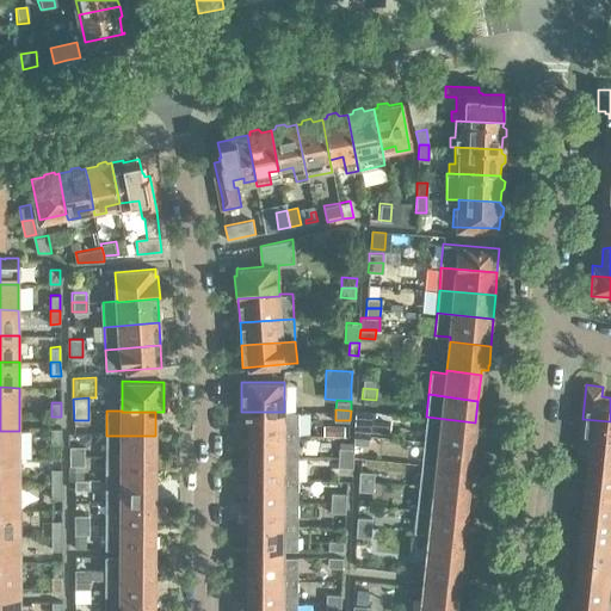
[(284,412),(251,412),(251,436),(298,436),(298,412),(284,411),(284,412)]
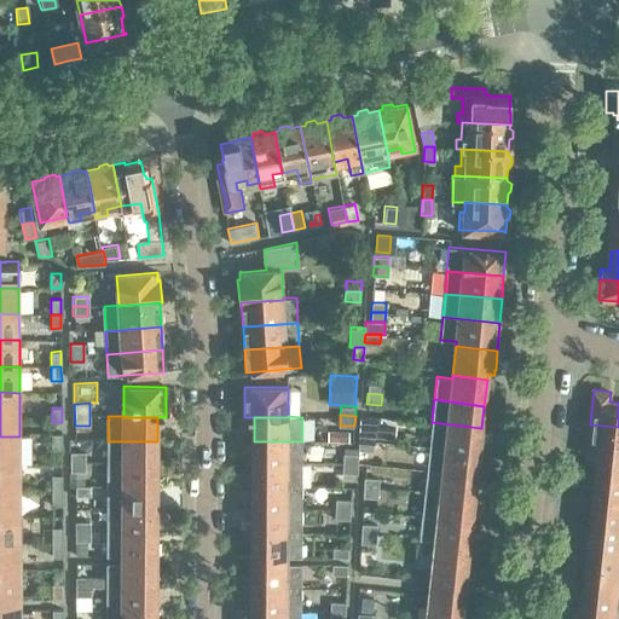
[(429,445),(479,451),(481,428),(432,422),(429,445)]
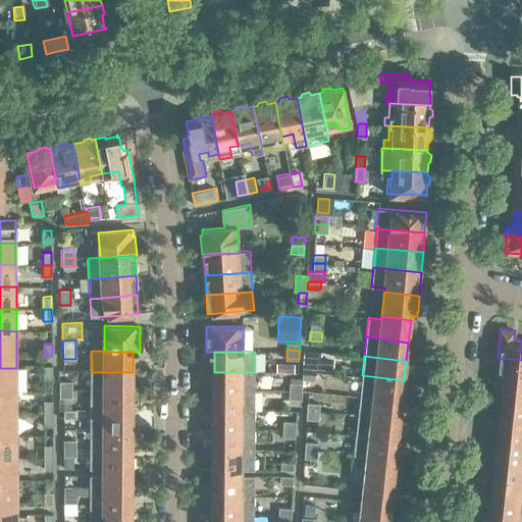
[(521,360),(498,358),(496,378),(521,380),(521,360)]
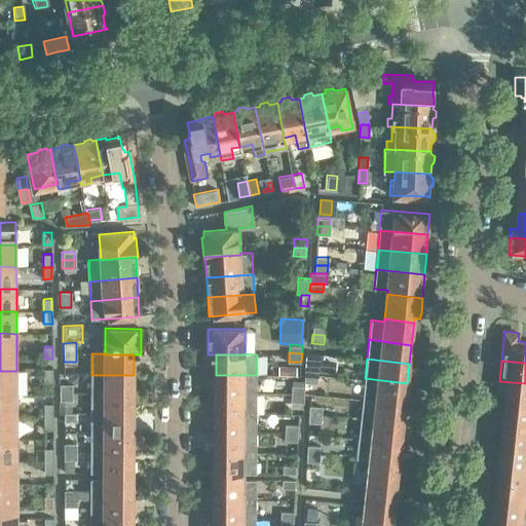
[(306,364),(305,373),(318,373),(318,364),(306,364)]
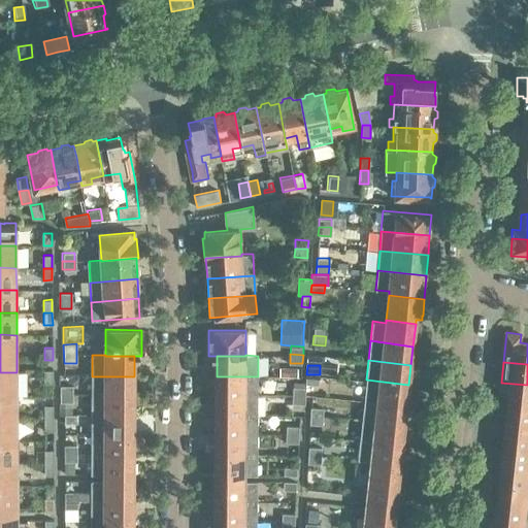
[(298,376),(298,375),(298,368),(291,368),(290,368),(289,376),(298,376)]
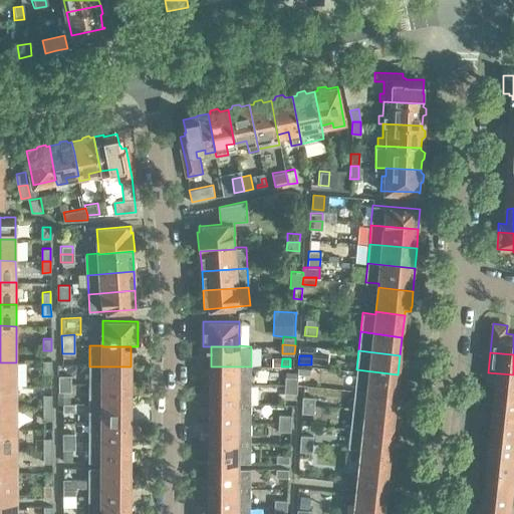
[(51,360),(43,360),(43,372),(51,372),(51,360)]
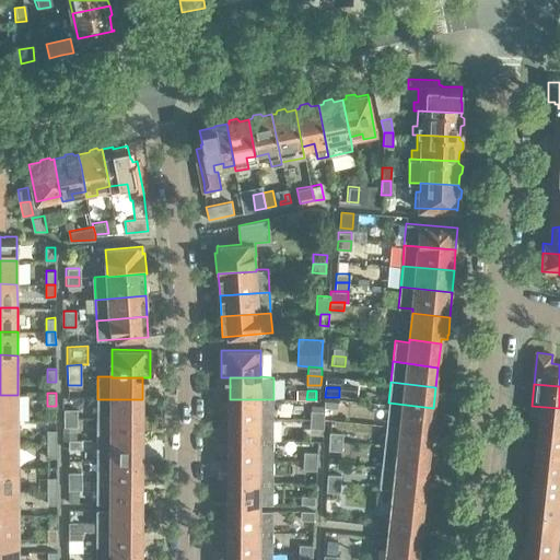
[(16,395),(0,395),(0,419),(18,420),(18,395),(16,395)]
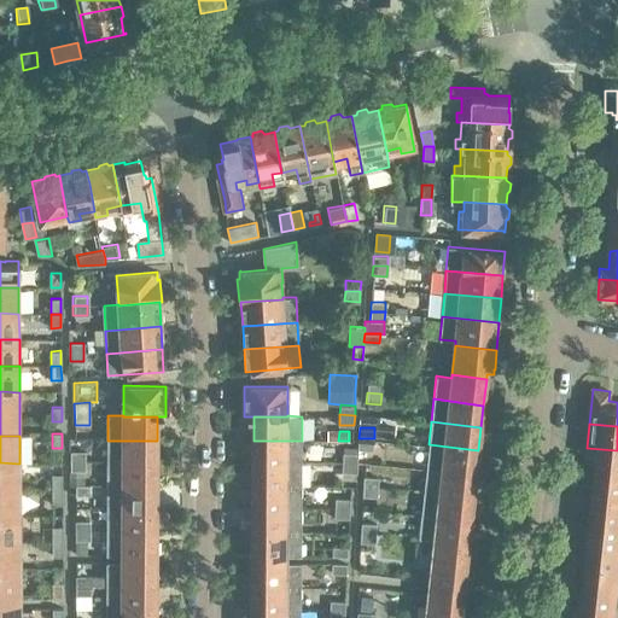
[(373,449),(374,438),(359,438),(359,449),(373,449)]
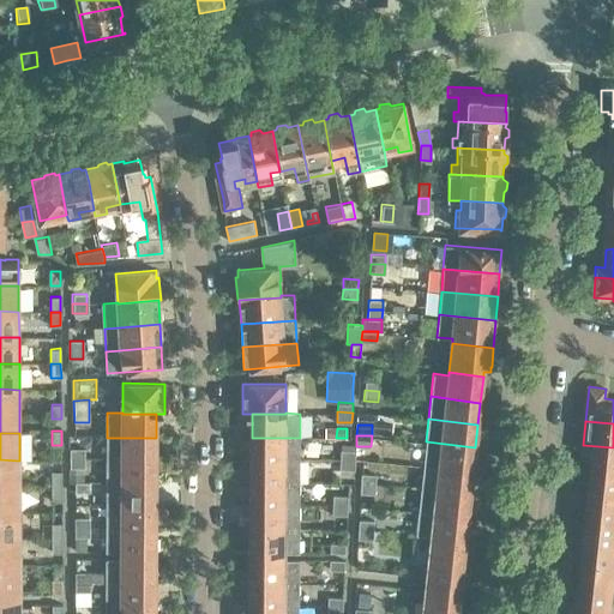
[(107,438),(107,461),(156,461),(156,438),(107,438)]
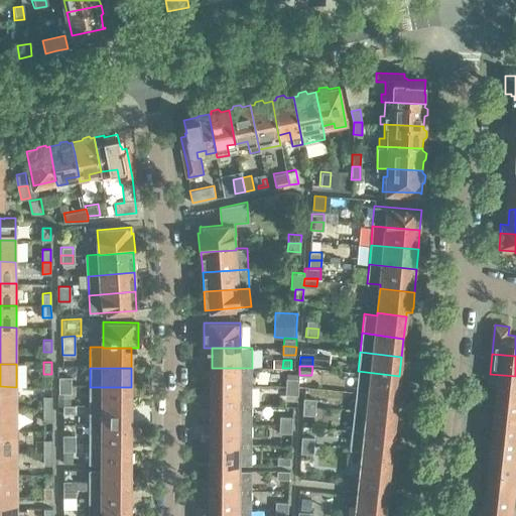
[(252,368),(212,368),(212,387),(252,387),(252,368)]
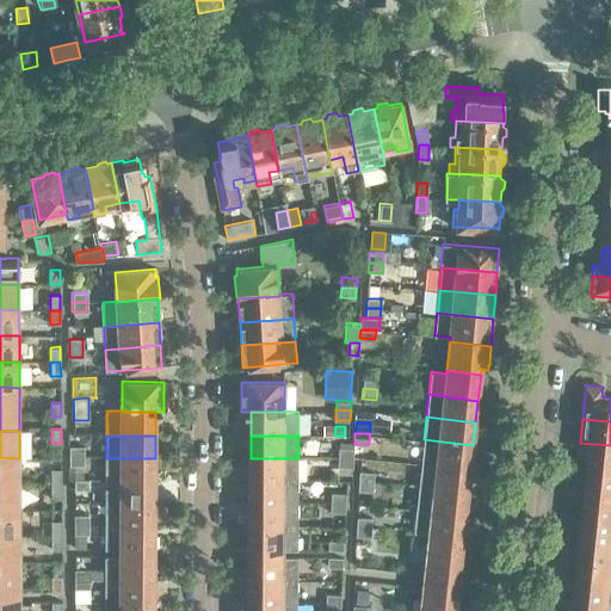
[(424,439),(421,463),(470,469),(473,445),(424,439)]
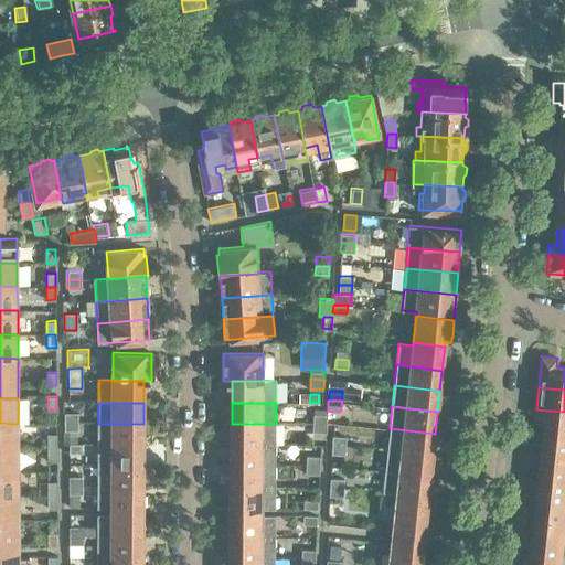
[(544,419),(543,432),(564,434),(564,412),(536,409),(535,418),(544,419)]
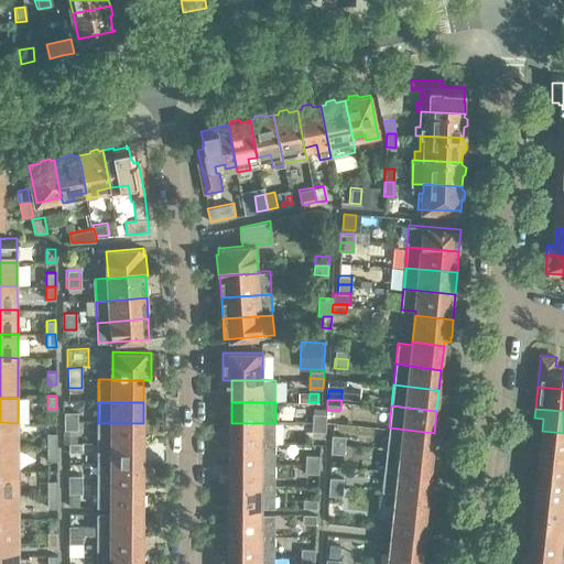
[(314,412),(313,422),(327,422),(327,413),(314,412)]
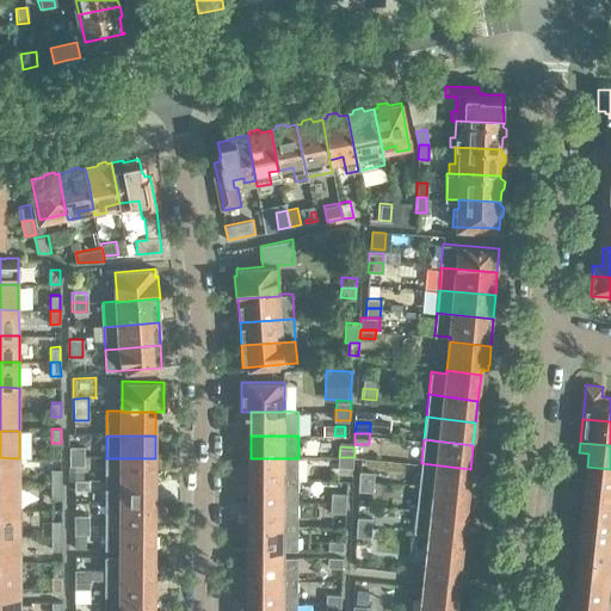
[(84,456),(71,456),(71,466),(67,466),(68,480),(75,480),(84,480),(84,456)]
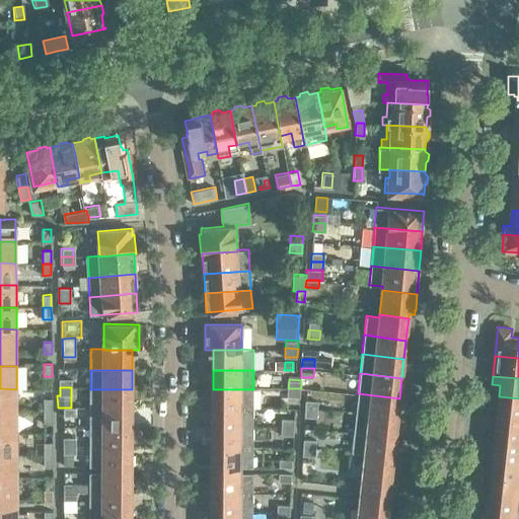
[(0,411),(16,411),(16,389),(0,388),(0,411)]
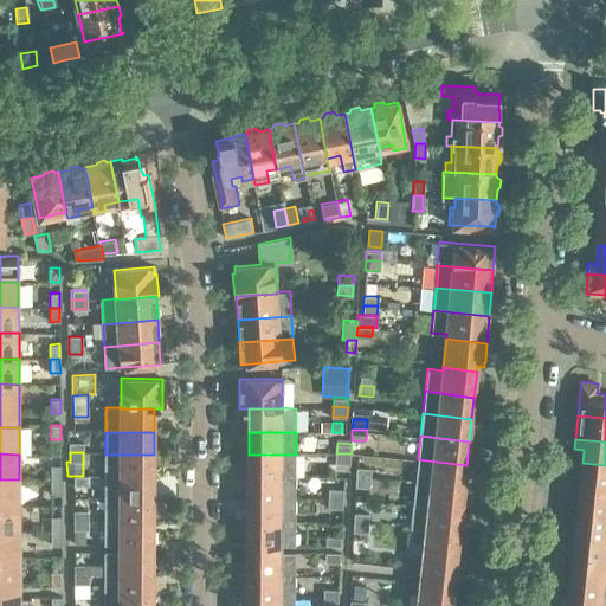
[(352,453),(336,453),(336,463),(350,464),(352,453)]
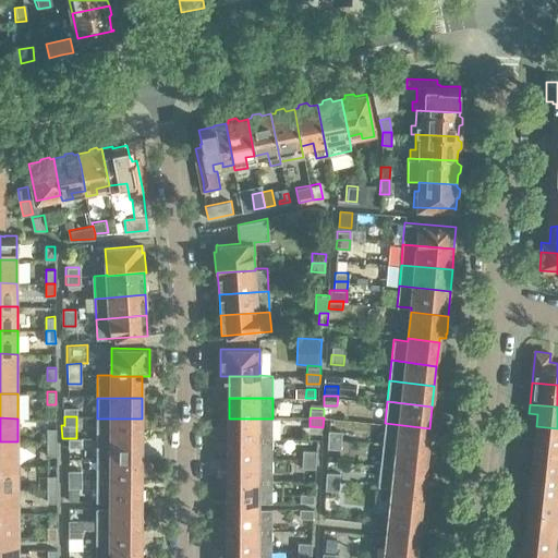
[(141,439),(142,419),(97,419),(96,439),(141,439)]
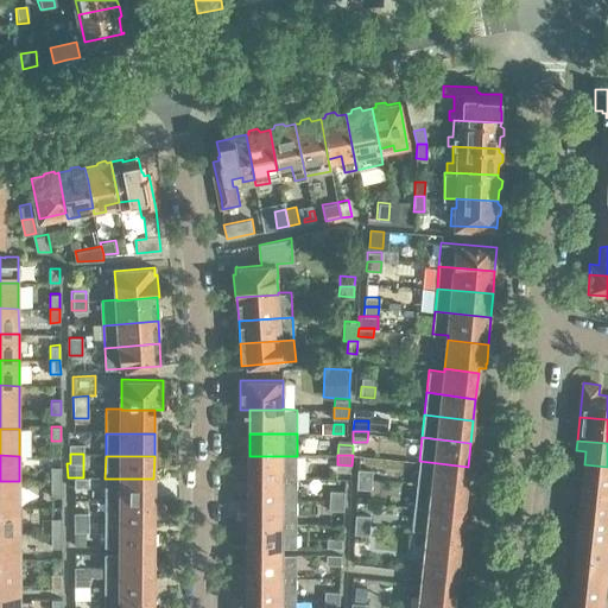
[(249,456),(249,479),(296,479),(297,456),(249,456)]
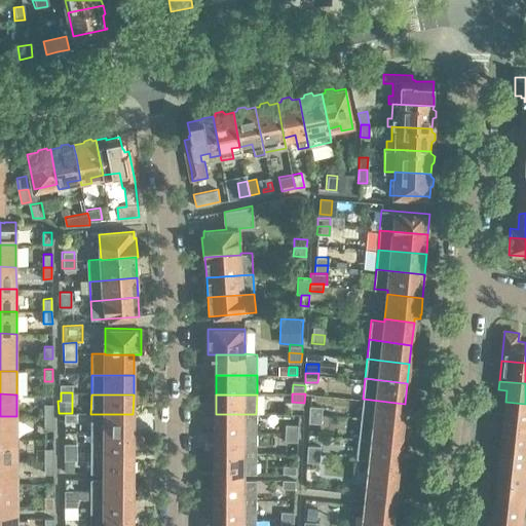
[(361,418),(403,423),(405,404),(363,399),(361,418)]
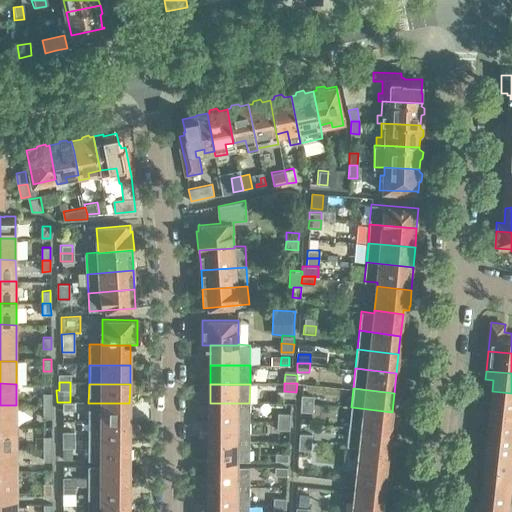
[(511,393),(492,391),(490,412),(511,413),(511,393)]
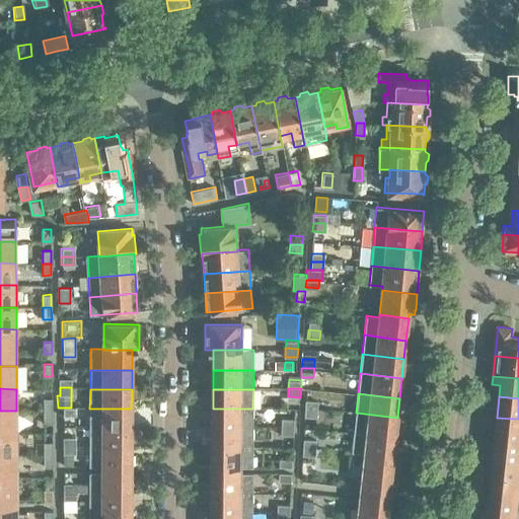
[(44,411),(52,411),(52,398),(44,398),(44,411)]
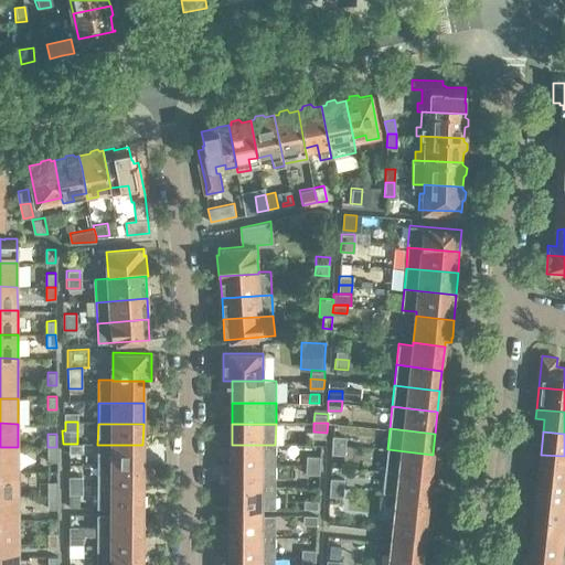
[(333,435),(332,444),(347,445),(347,436),(333,435)]
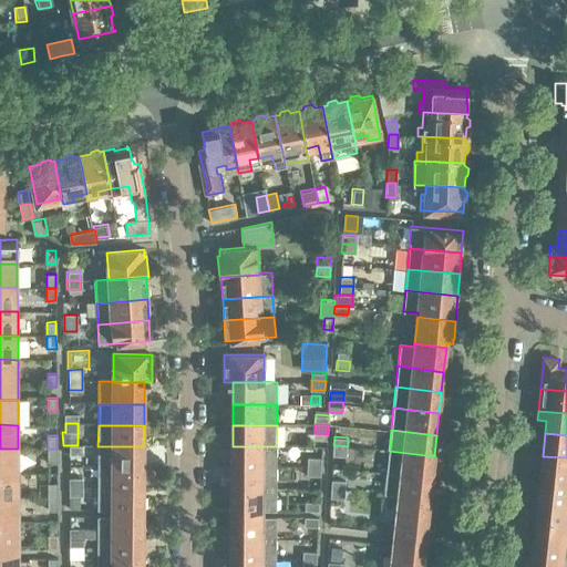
[(70,445),(70,452),(70,454),(83,454),(83,445),(78,445),(70,445)]
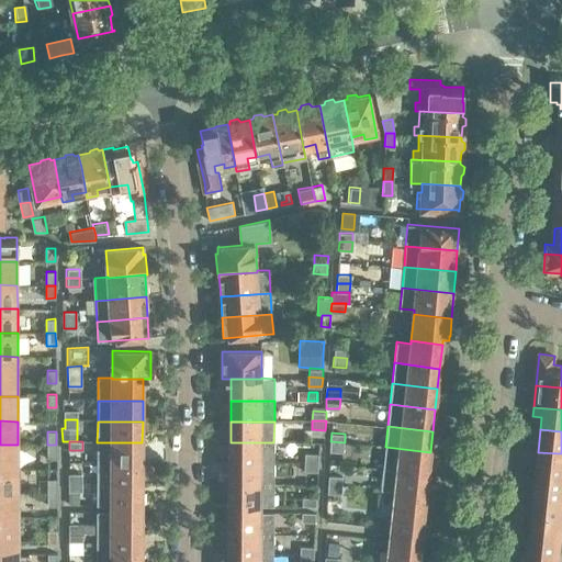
[(345,442),(330,441),(330,450),(344,451),(345,442)]
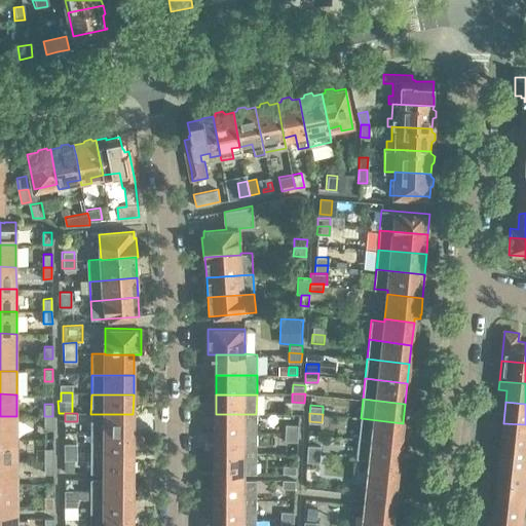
[(90,414),(90,434),(133,434),(133,414),(90,414)]
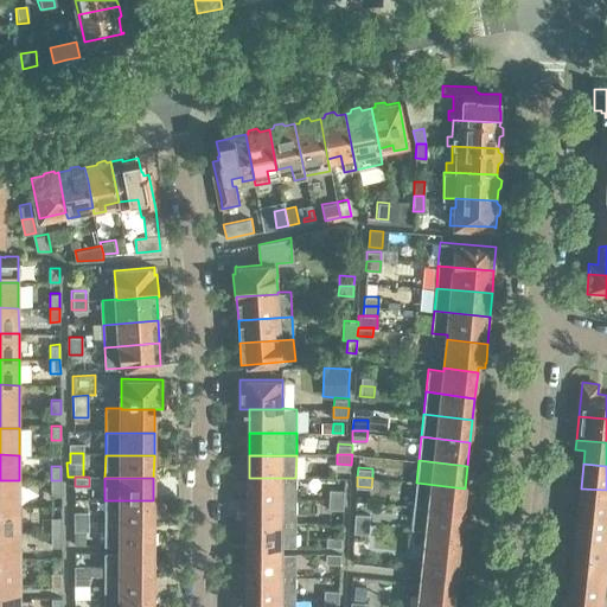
[(249,478),(248,502),(295,502),(295,478),(249,478)]
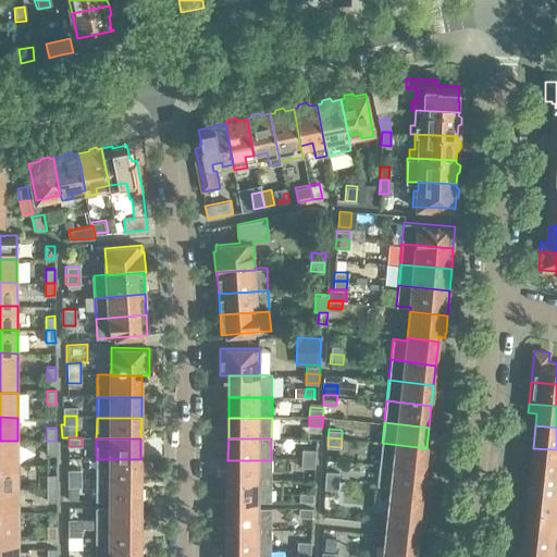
[(17,441),(0,441),(0,465),(19,465),(17,441)]
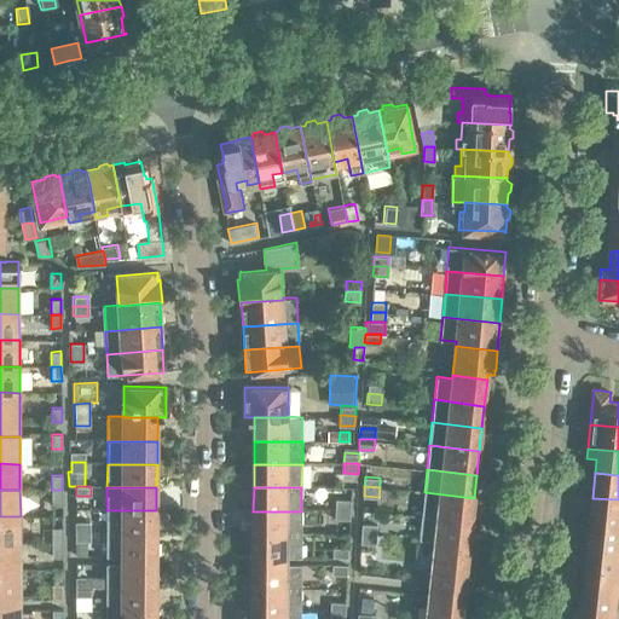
[(52,504),(62,504),(62,490),(52,490),(52,504)]
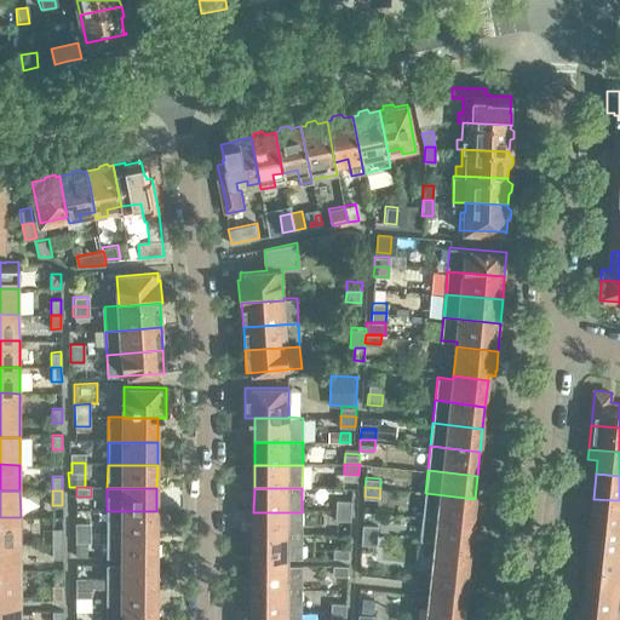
[(425,493),(423,516),(472,522),(475,499),(425,493)]
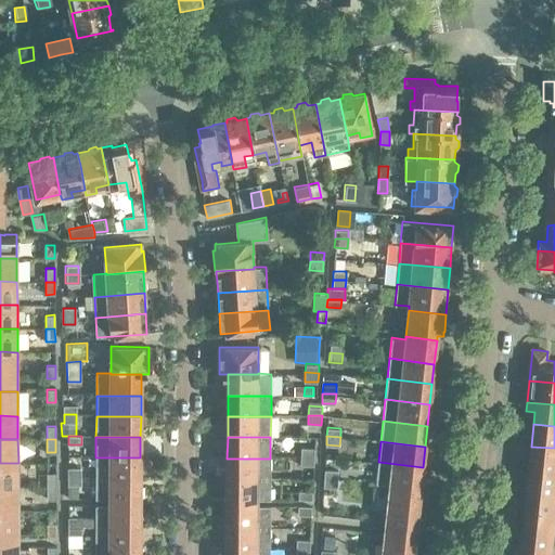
[(301,447),(301,455),(314,456),(314,448),(301,447)]
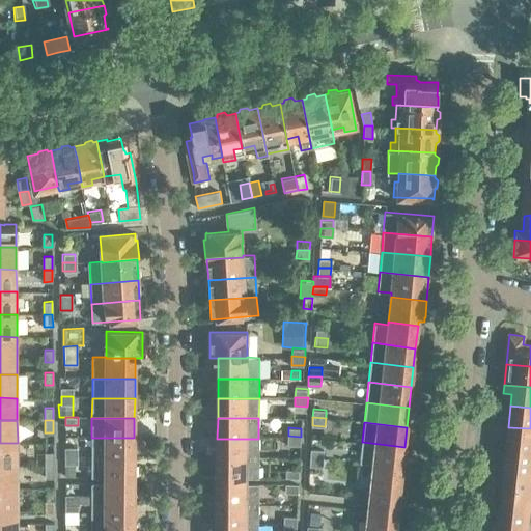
[(506,447),(530,450),(530,428),(508,427),(506,447)]
